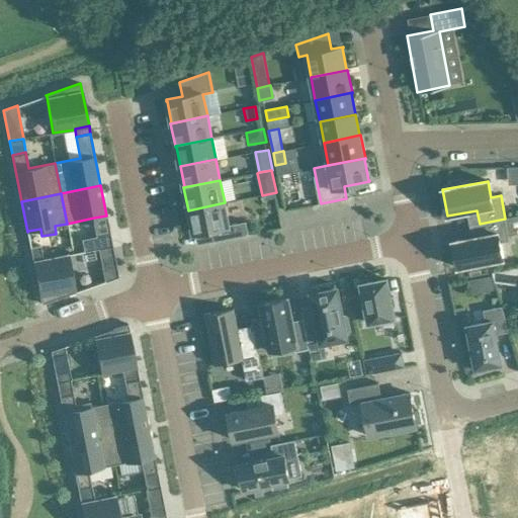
[(225,202),(188,210),(189,210),(193,232),(192,232),(192,234),(211,230),(214,242),(249,235),(246,222),(229,225),(225,202)]
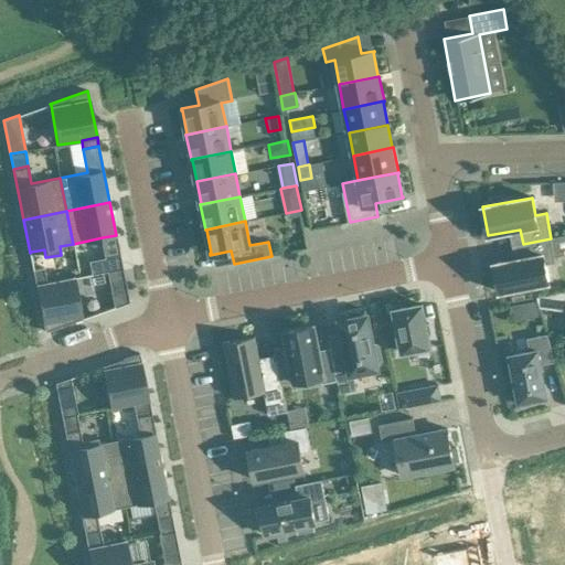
[(107,257),(88,260),(92,274),(106,270),(123,267),(120,254),(116,235),(103,237),(107,257)]
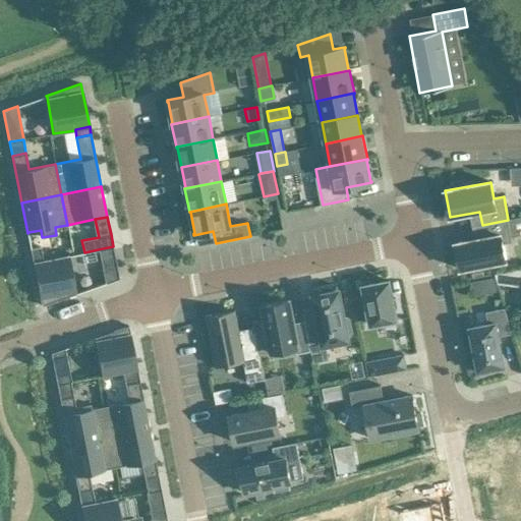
[(513,241),(508,220),(482,225),(484,237),(455,243),(460,270),(507,261),(503,243),(513,241)]
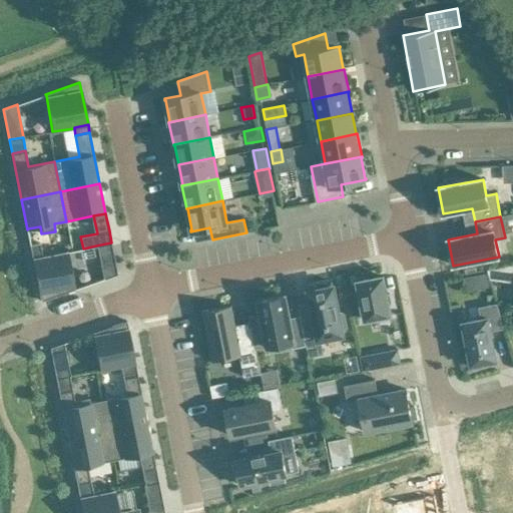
[(111,242),(96,245),(102,278),(102,280),(117,274),(111,242)]
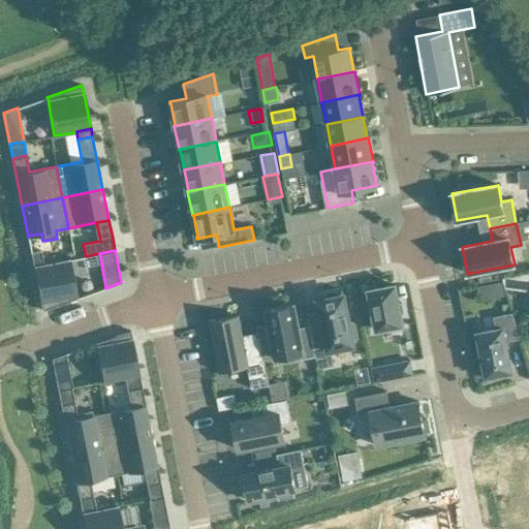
[(31,253),(34,266),(44,263),(41,251),(31,253)]
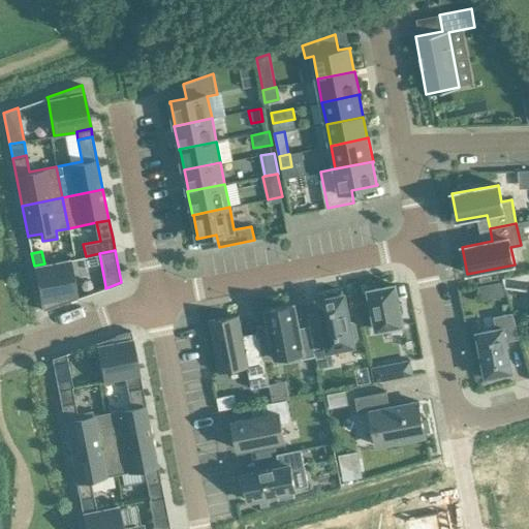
[(76,297),(70,258),(44,263),(34,266),(33,266),(42,310),(78,298),(76,297)]
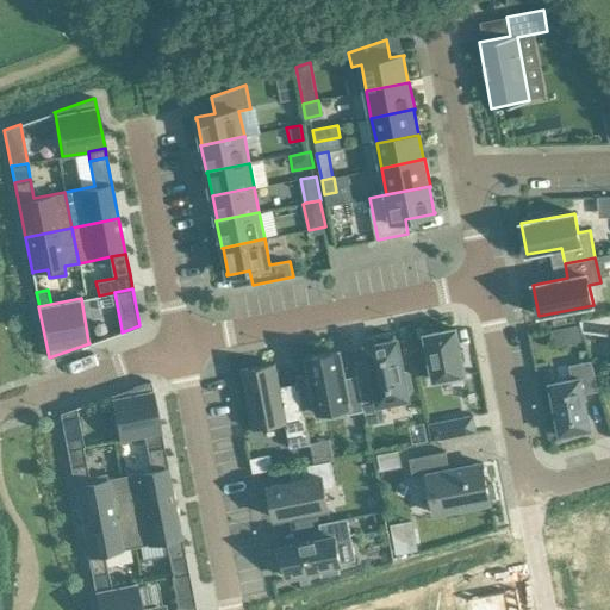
[(456,328),(424,334),(434,381),(466,375),(456,328)]
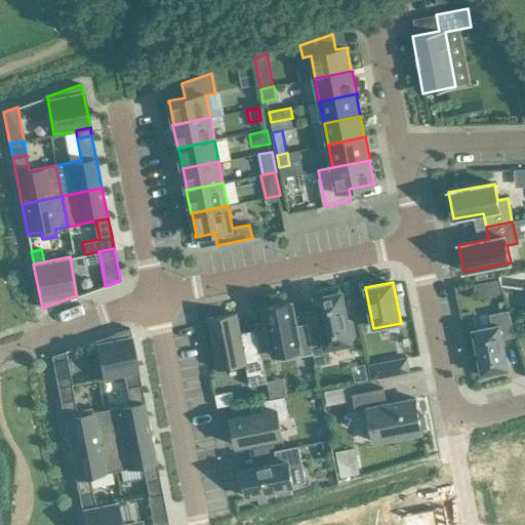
[(309,322),(308,322),(314,354),(316,364),(329,361),(327,348),(352,342),(341,292),(316,297),(322,328),(311,331),(309,322)]
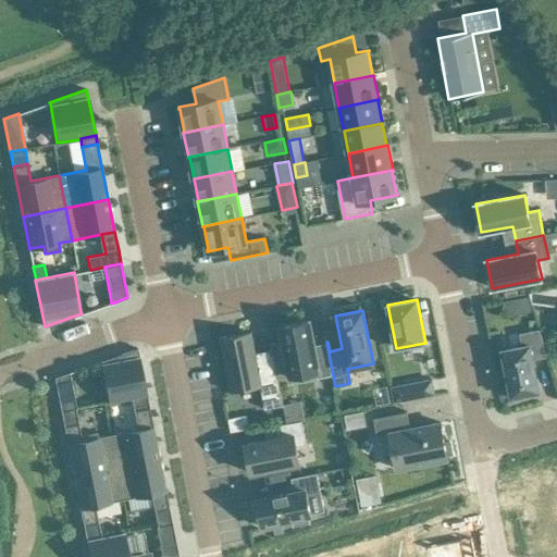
[(284,341),(271,343),(272,349),(279,379),(291,376),(318,371),(319,379),(333,375),(326,342),(325,343),(325,344),(314,346),(309,320),(281,326),(284,341)]
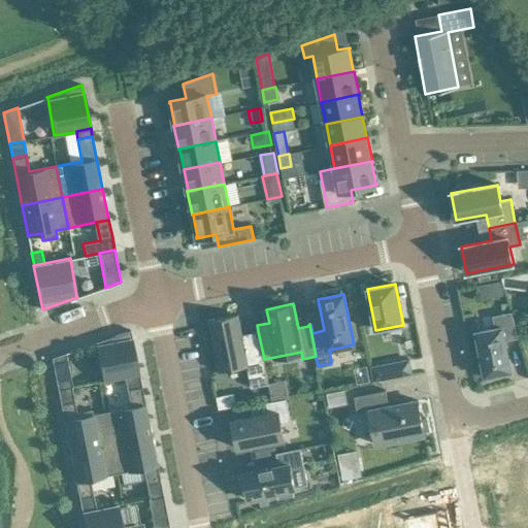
[(495,328),(476,331),(485,375),(487,375),(488,380),(501,377),(500,373),(510,371),(505,342),(519,338),(512,312),(492,316),(495,328)]
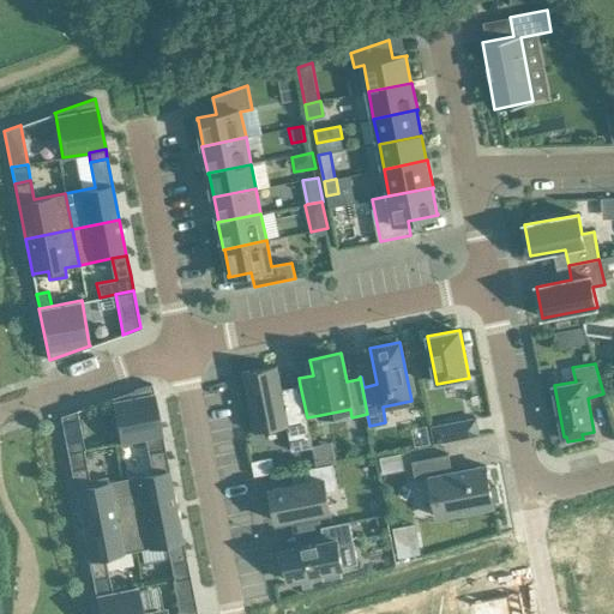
[(277,366),(242,372),(254,432),(287,426),(293,451),(313,447),(307,417),(300,385),(282,389),(277,366)]
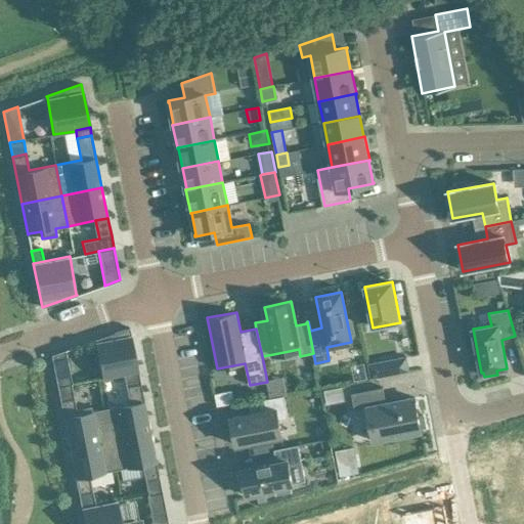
[(129,328),(94,340),(94,341),(101,379),(123,375),(136,372),(138,372),(129,328)]
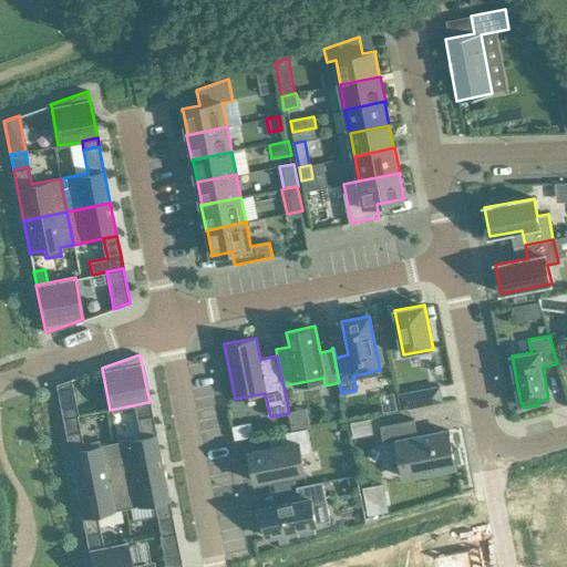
[(71,379),(55,384),(62,419),(63,418),(76,415),(79,415),(72,380),(71,379)]
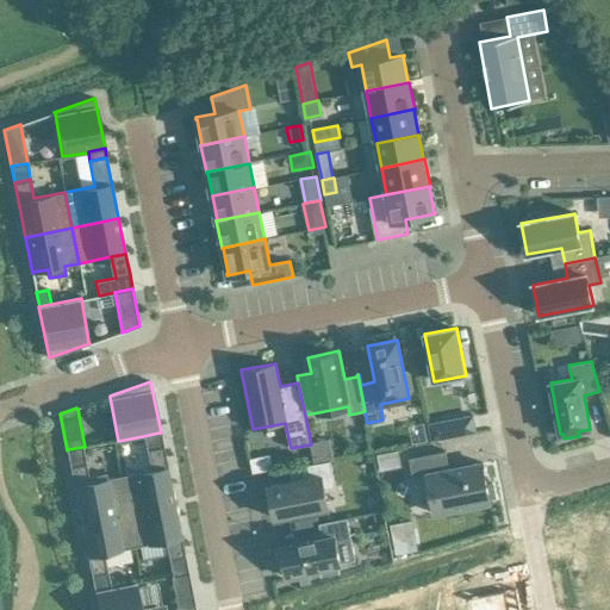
[(473,414),(446,419),(449,437),(477,431),(473,414)]
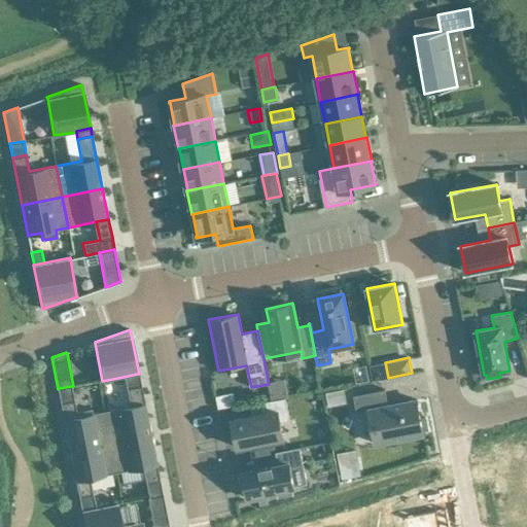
[(130,406),(104,412),(110,442),(150,434),(150,433),(141,385),(139,374),(137,374),(124,377),(127,388),(130,406)]
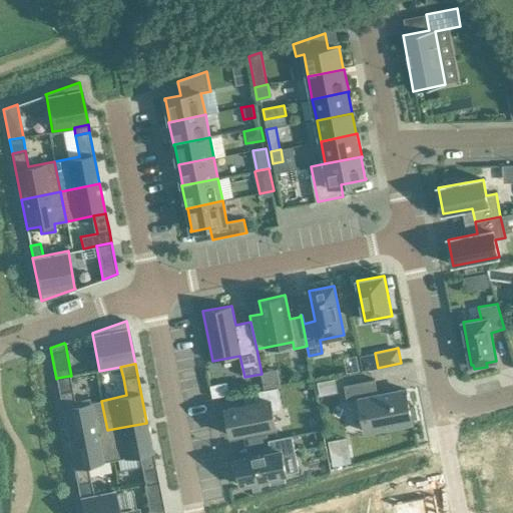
[(278,371),(262,374),(265,390),(278,387),(281,387),(278,371)]
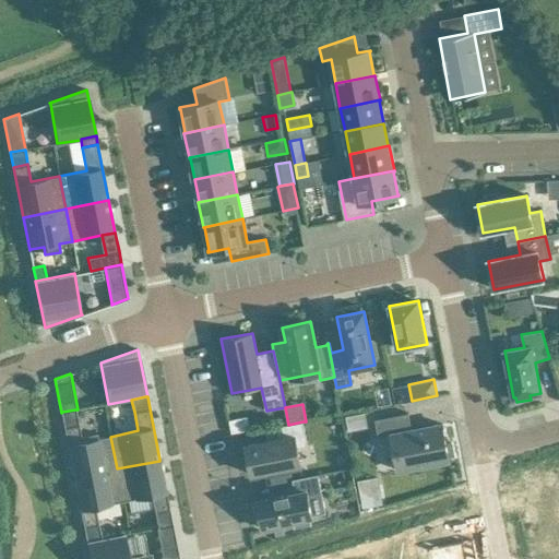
[(62,412),(61,413),(64,427),(74,477),(117,468),(110,437),(98,439),(97,433),(81,437),(79,425),(75,409),(62,412)]
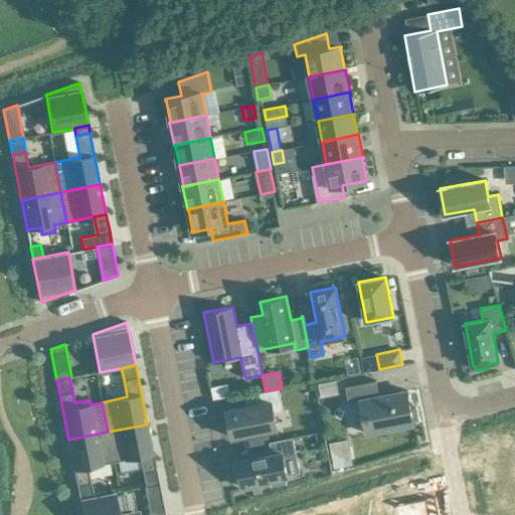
[(376,380),(345,386),(349,403),(360,401),(367,434),(414,424),(413,420),(418,419),(416,408),(411,409),(407,390),(379,396),(376,380)]
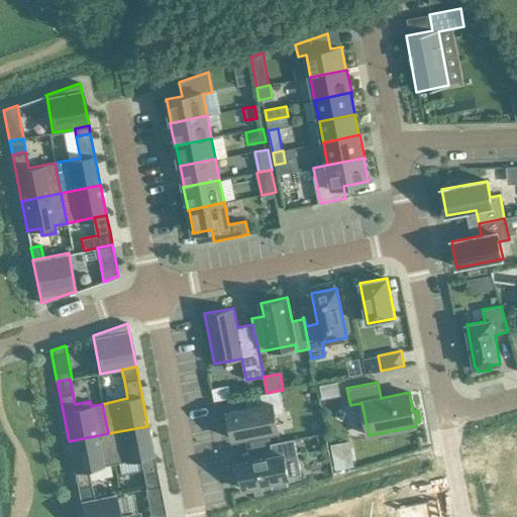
[(337,383),(321,386),(323,398),(339,395),(337,383)]
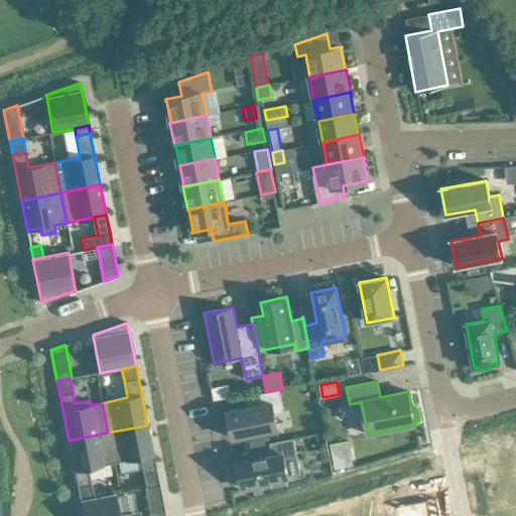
[(227,387),(211,390),(214,402),(230,399),(227,387)]
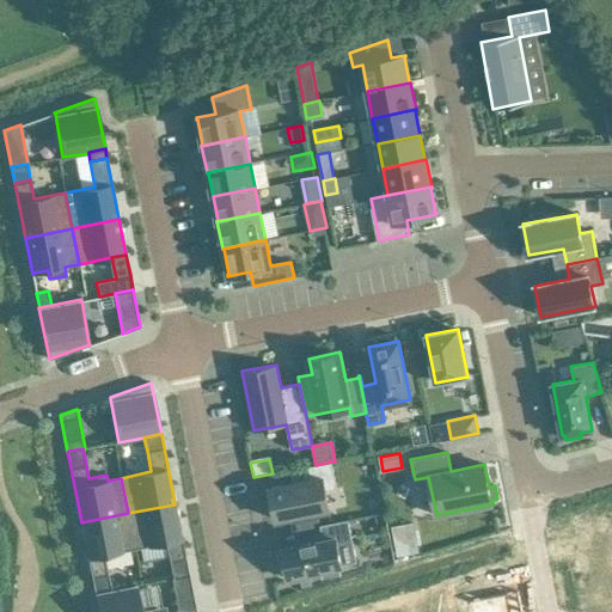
[(293,483),(270,488),(276,521),(330,510),(325,490),(337,488),(331,461),(316,465),(308,466),(311,479),(306,479),(305,479),(305,481),(294,483),(294,482),(293,482),(293,483)]
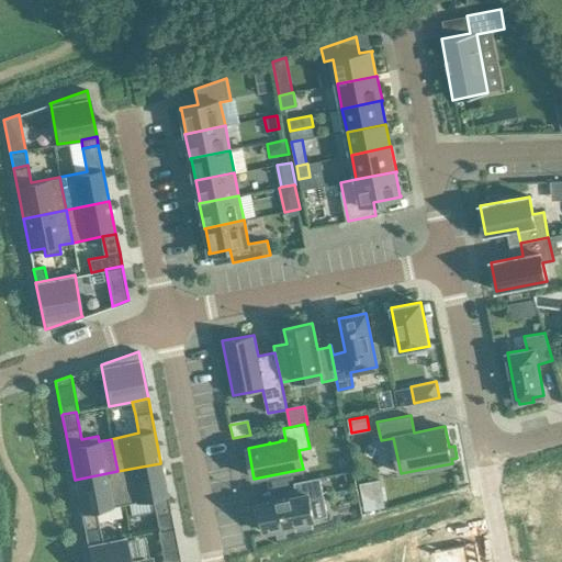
[(160,463),(117,471),(124,504),(153,498),(158,530),(172,528),(173,528),(170,513),(160,463)]
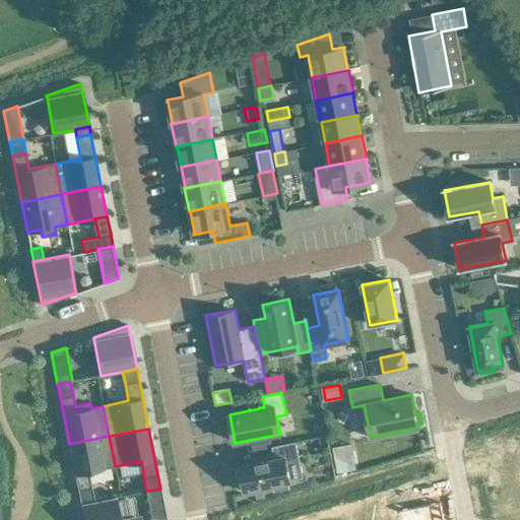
[(109,436),(69,444),(78,491),(80,504),(81,504),(93,501),(88,471),(115,466),(109,436)]
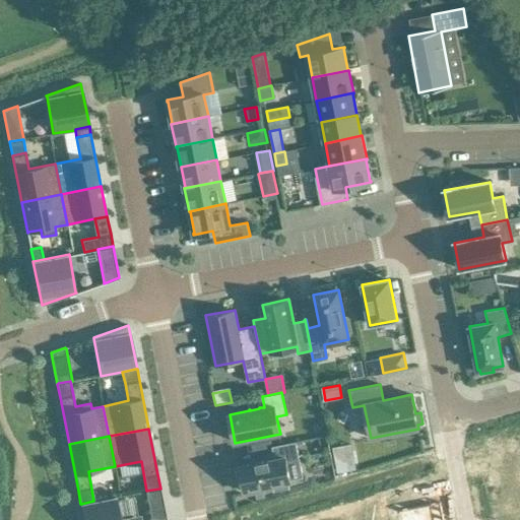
[(241,471),(237,472),(240,484),(243,483),(245,493),(247,492),(263,489),(263,485),(272,483),(273,486),(274,492),(289,489),(288,480),(304,477),(297,442),(272,446),(274,456),(275,459),(269,460),(269,459),(257,462),(242,466),(240,466),(241,471)]
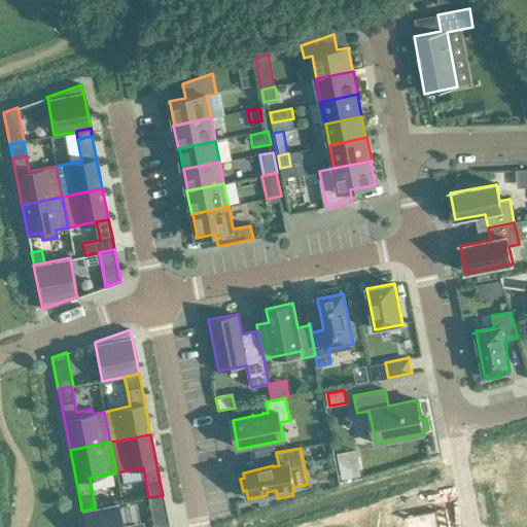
[(355,451),(339,454),(343,478),(360,475),(355,451)]
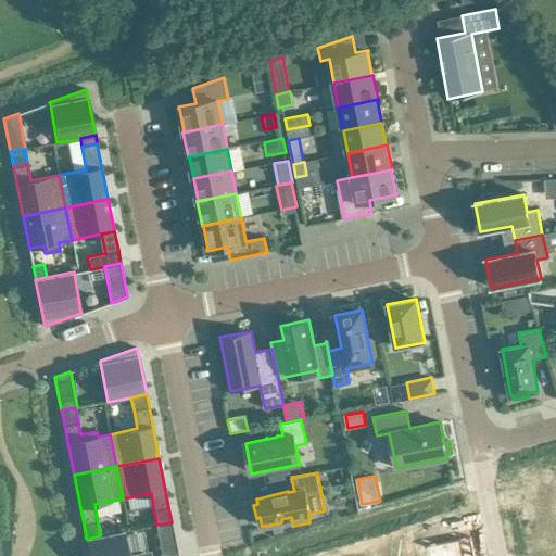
[(355,502),(340,505),(342,515),(357,512),(355,502)]
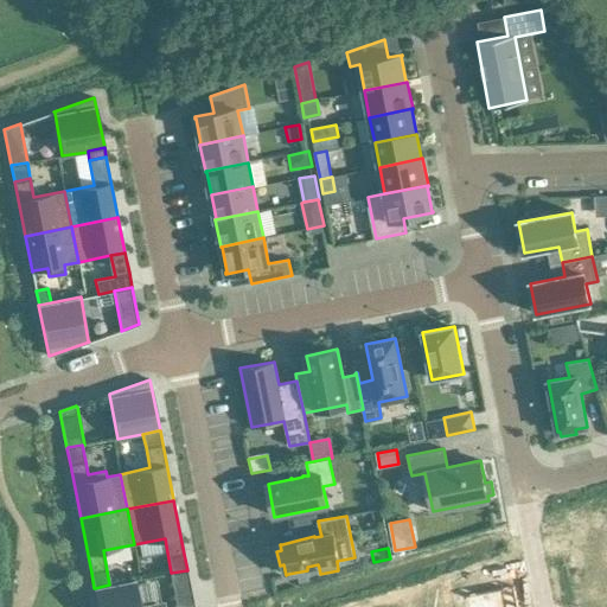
[(171,573),(170,574),(176,606),(193,606),(195,606),(187,570),(186,570),(171,573)]
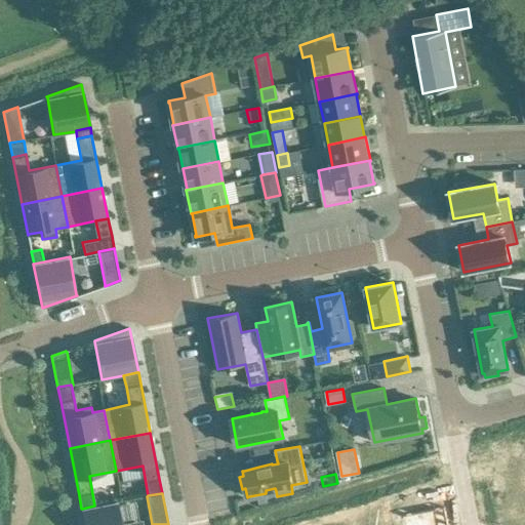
[(82,509),(81,509),(84,524),(121,524),(118,500),(94,506),(82,509)]
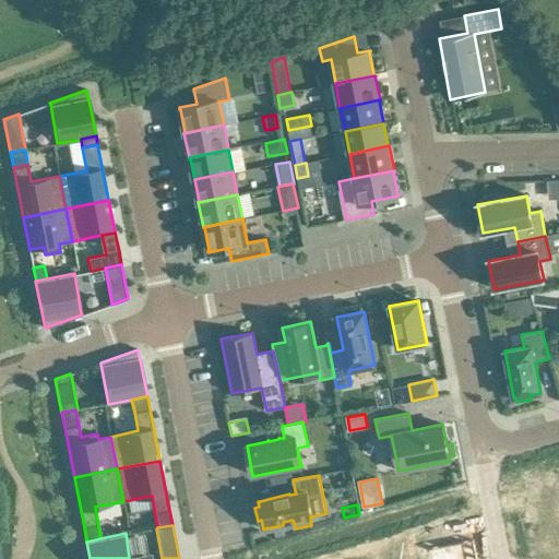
[(430,558),(478,558),(475,539),(428,548),(430,558)]
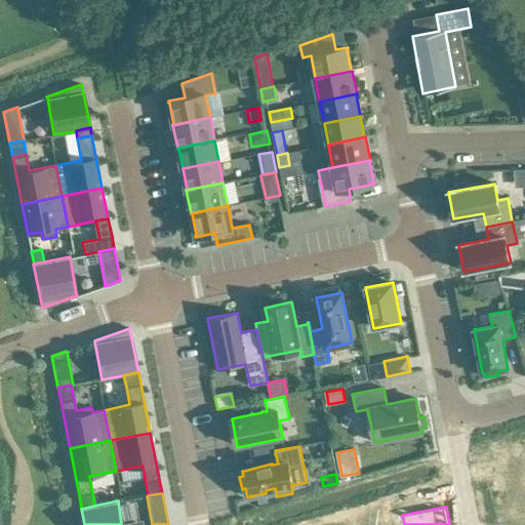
[(365,524),(364,516),(353,518),(354,524),(365,524)]
